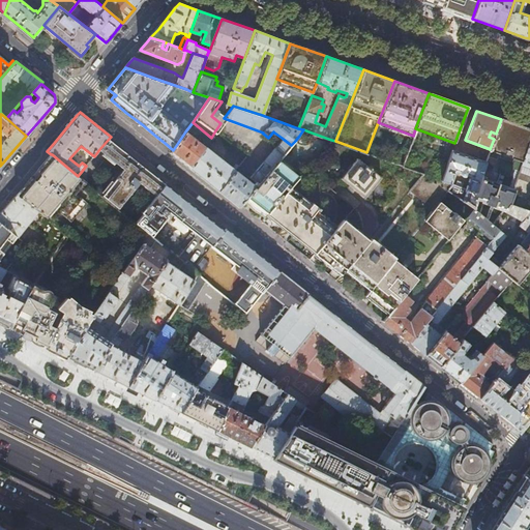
[(494,139),(490,149),(487,158),(489,158),(490,157),(495,159),(498,153),(505,156),(506,153),(508,153),(506,160),(501,158),(497,172),(509,176),(512,168),(520,171),(522,166),(529,142),(529,129),(501,119),(496,134),(494,139)]
